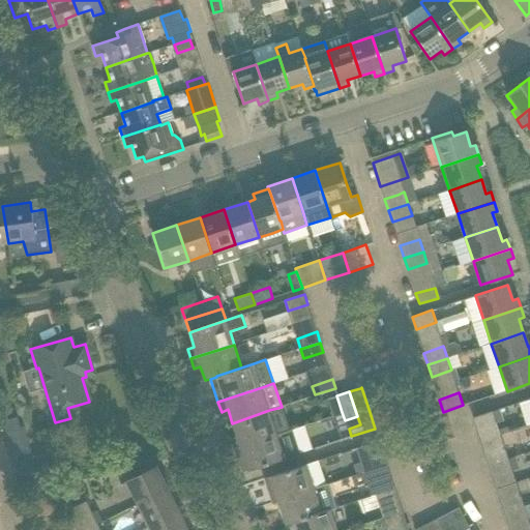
[(342,412),(336,395),(327,399),(333,415),(342,412)]
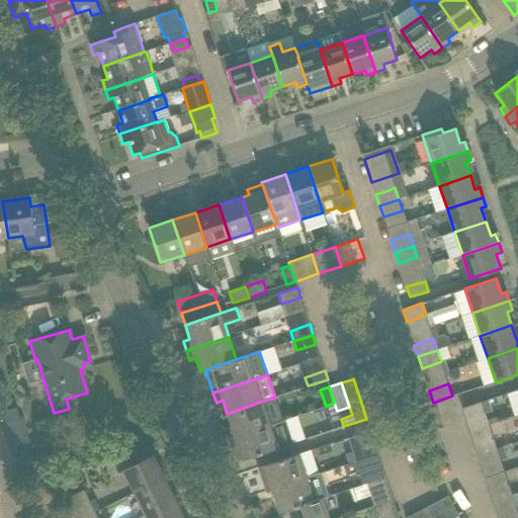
[(271,424),(263,401),(227,414),(232,427),(225,429),(228,439),(271,424)]
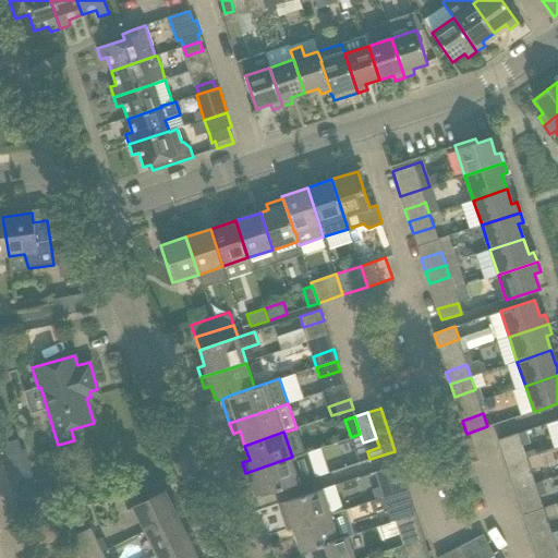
[(366,451),(363,443),(360,434),(351,437),(356,455),(366,451)]
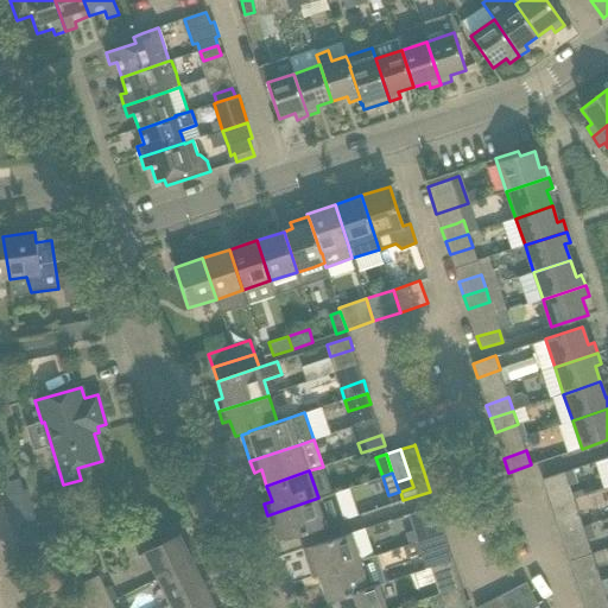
[(569,487),(564,473),(543,480),(548,494),(569,487)]
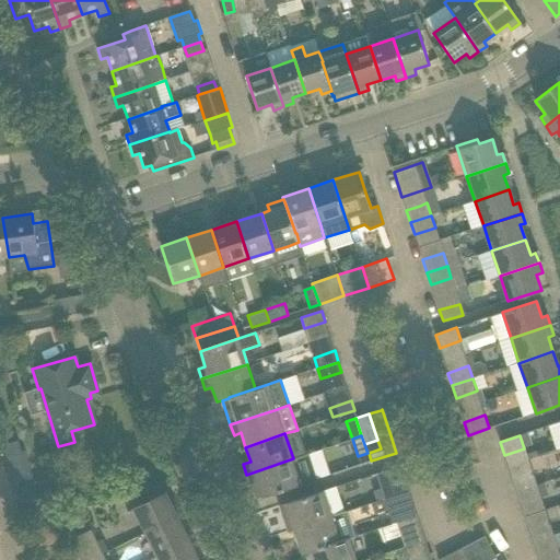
[(381,448),(377,440),(364,444),(368,453),(369,453),(381,448)]
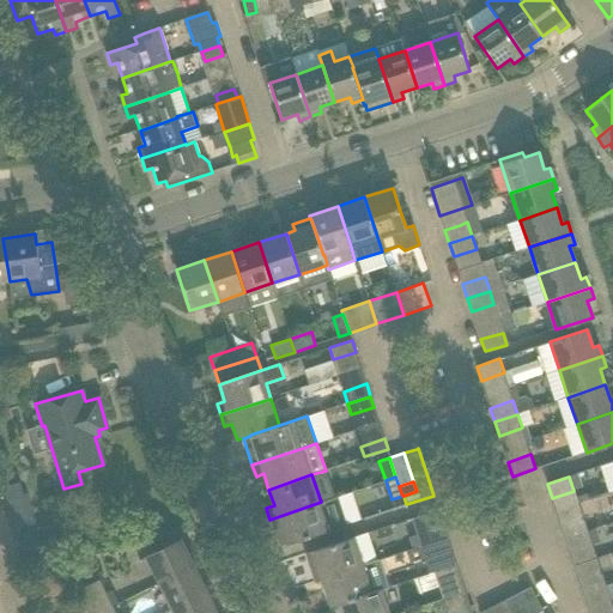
[(358,492),(345,493),(350,523),(363,521),(358,492)]
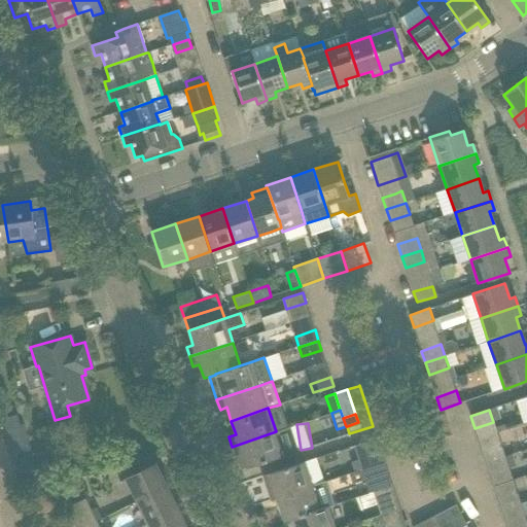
[(20,427),(5,431),(12,455),(30,450),(23,426),(20,427)]
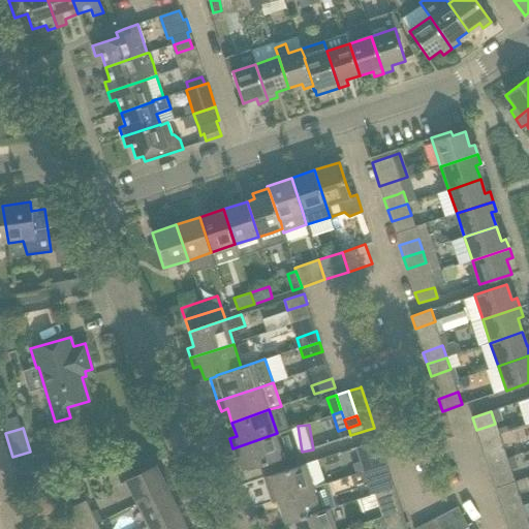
[(291,428),(277,433),(232,448),(237,458),(238,458),(242,471),(248,469),(248,470),(283,458),(299,453),(291,428)]
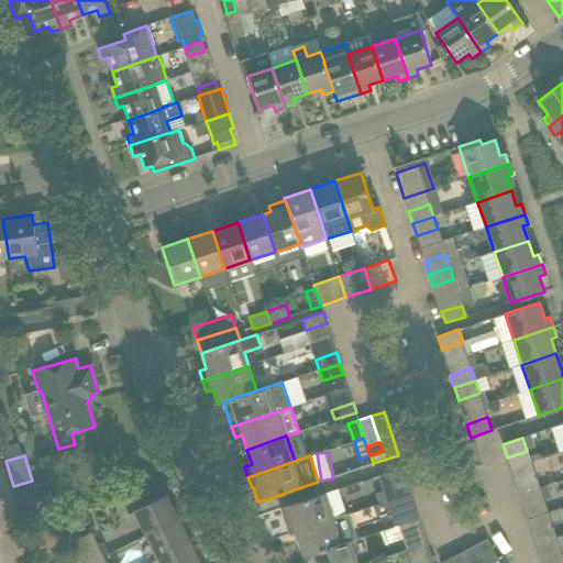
[(407,479),(403,468),(378,477),(382,487),(407,479)]
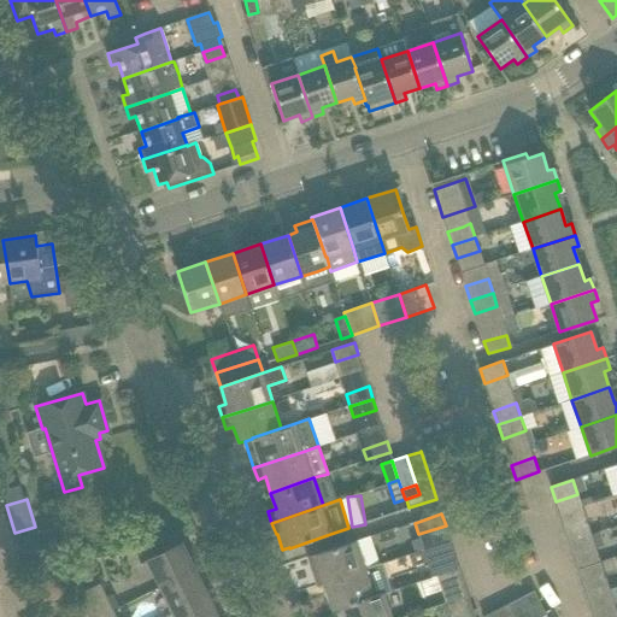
[(587,521),(564,528),(569,542),(592,534),(587,521)]
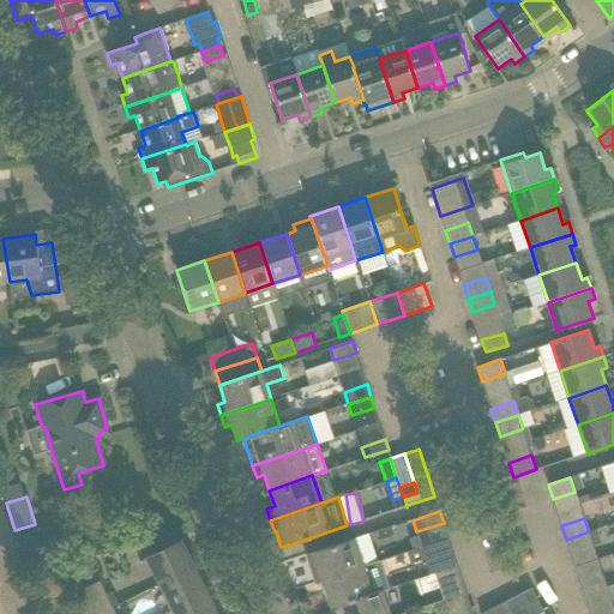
[(60,559),(53,528),(18,536),(24,567),(60,559)]
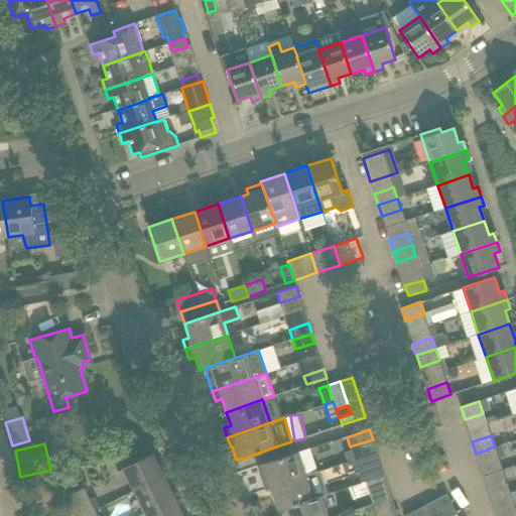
[(499,459),(495,446),(476,454),(480,465),(499,459)]
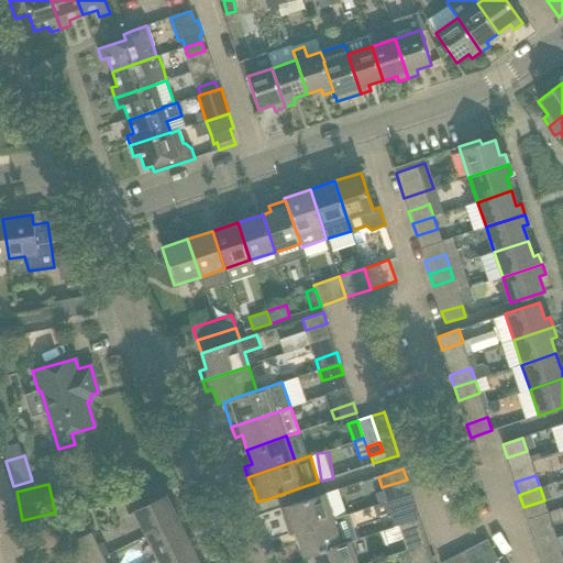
[(334,519),(326,495),(326,494),(280,508),(289,534),(296,532),(334,519)]
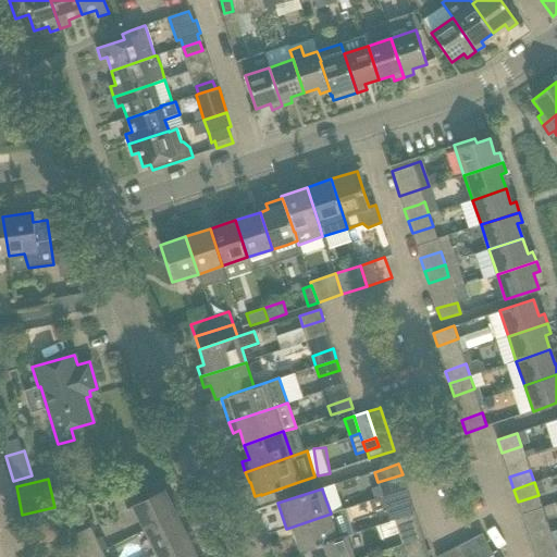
[(180,514),(175,504),(172,505),(164,491),(133,506),(145,530),(180,514)]
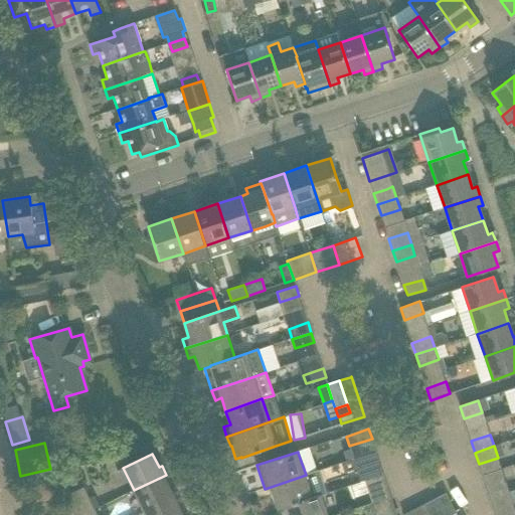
[(384,475),(380,465),(357,472),(360,482),(365,480),(365,481),(384,475)]
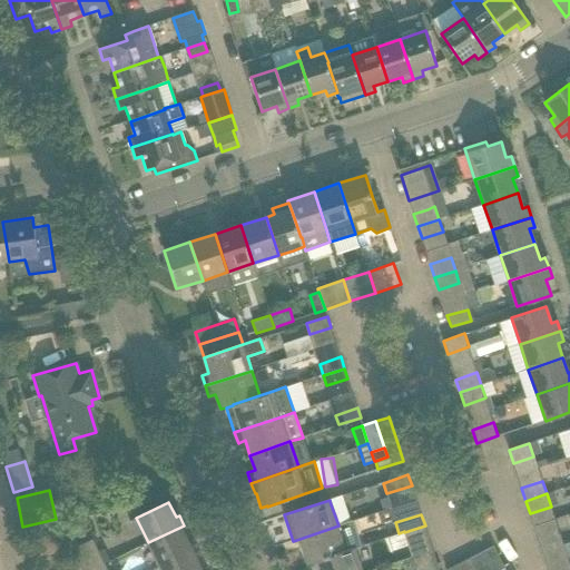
[(346,550),(354,548),(361,546),(353,521),(338,526),(300,539),(307,564),(316,562),(316,561),(346,551),(346,550)]
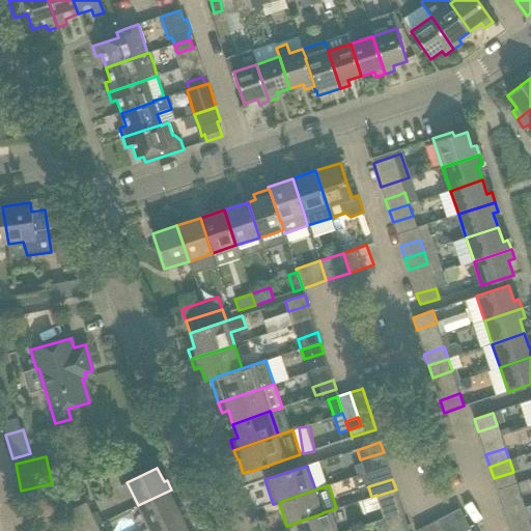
[(179,512),(173,500),(175,498),(171,490),(138,505),(148,528),(179,512)]
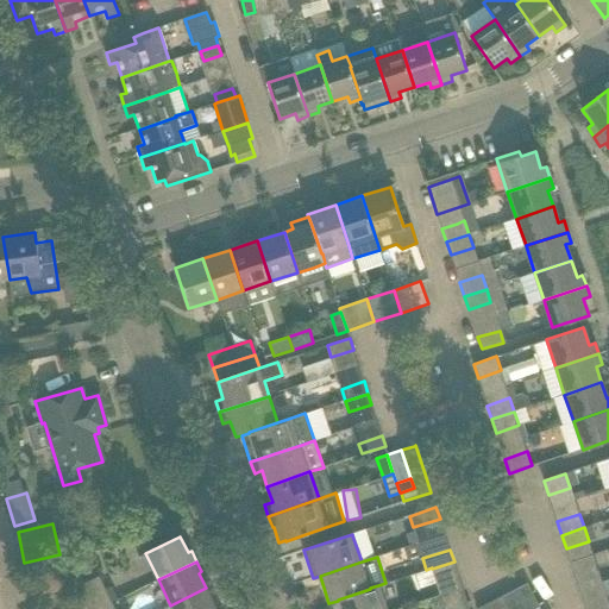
[(458,572),(454,562),(432,569),(435,579),(458,572)]
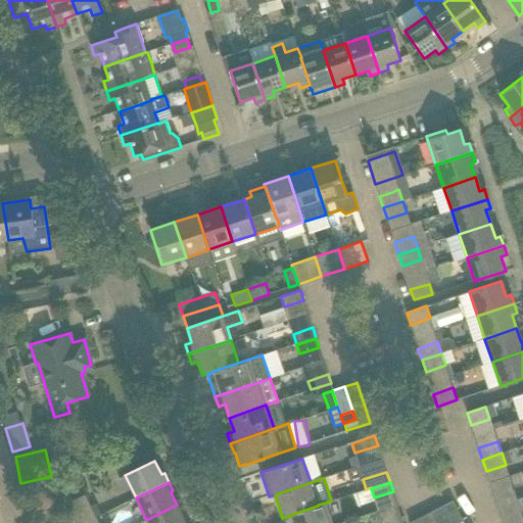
[(517,500),(513,488),(493,494),(497,506),(517,500)]
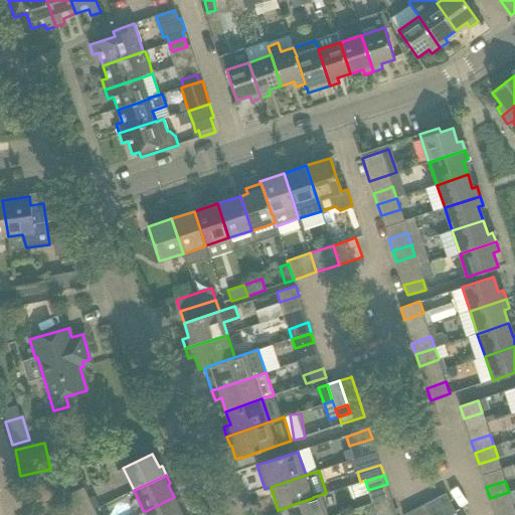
[(89,499),(83,488),(65,497),(71,508),(89,499)]
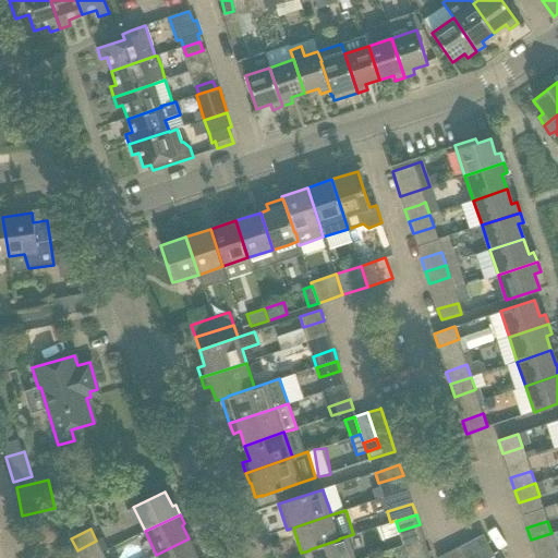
[(555,546),(552,533),(531,540),(534,553),(555,546)]
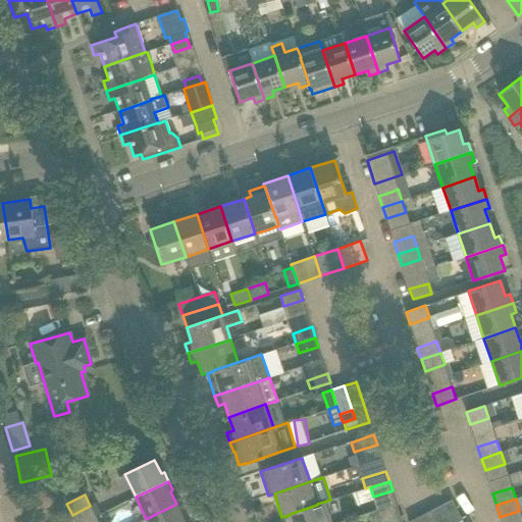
[(452,500),(444,504),(454,521),(461,518),(452,500)]
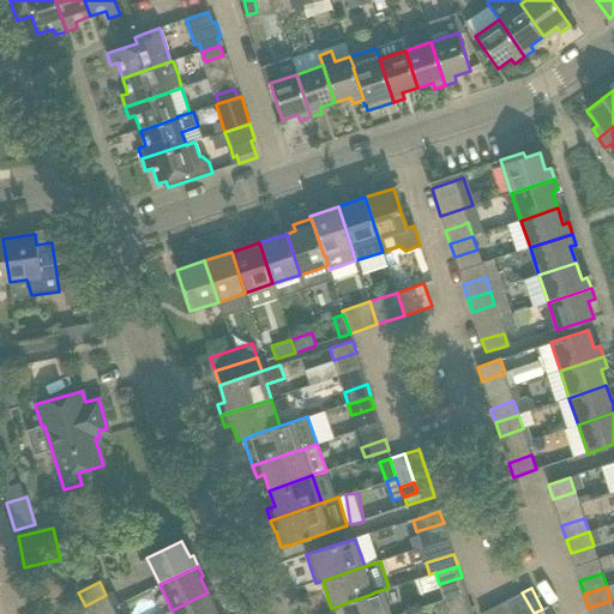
[(389,613),(381,590),(373,593),(373,594),(341,605),(341,606),(343,613),(389,613)]
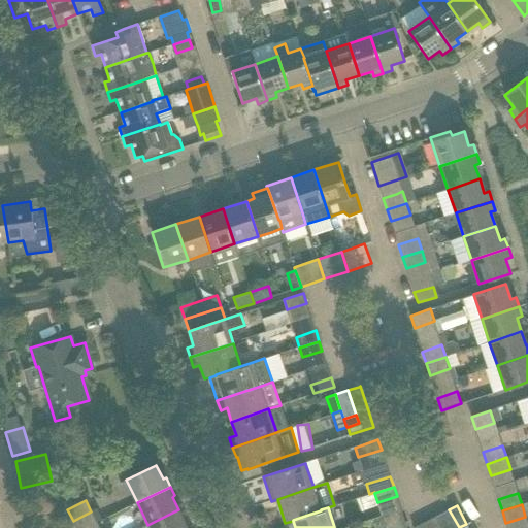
[(190,527),(188,522),(185,523),(178,509),(147,525),(149,527),(190,527)]
